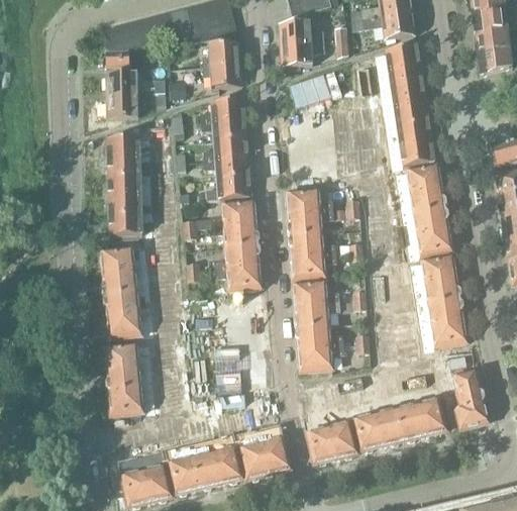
[(212,0),(205,2),(211,25),(222,22),(215,0),(212,0)]
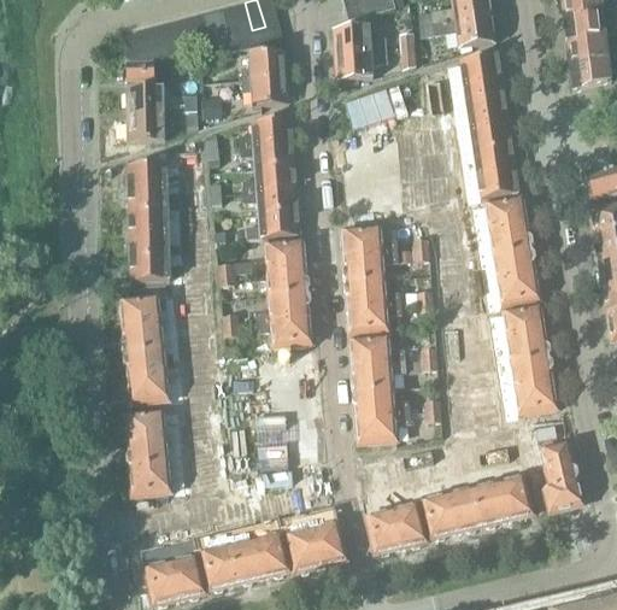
[(257,0),(265,27),(278,23),(272,0),(257,0)]
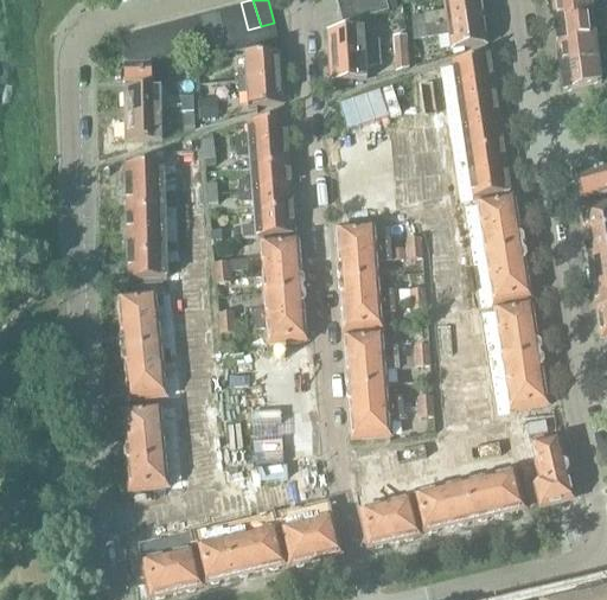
[(352,0),(338,4),(342,18),(343,17),(351,14),(356,14),(362,12),(369,11),(376,8),(382,7),(388,5),(387,0),(352,0)]
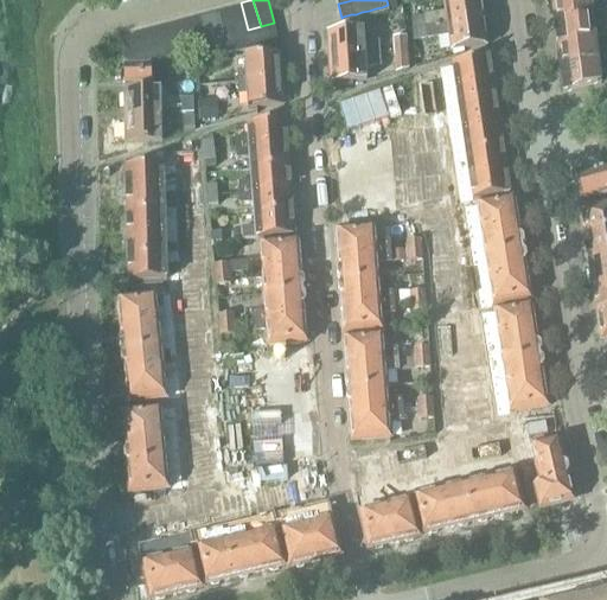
[(443,0),(446,8),(423,11),(426,23),(483,13),(480,0),(443,0)]
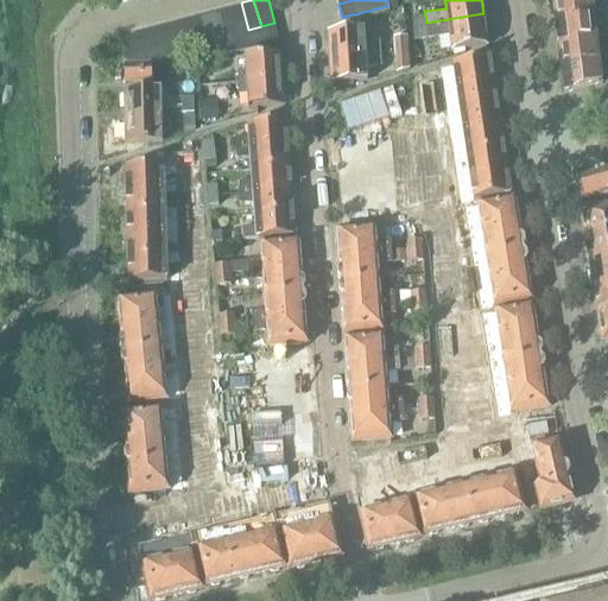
[(606,10),(605,2),(605,1),(591,4),(590,0),(552,0),(555,16),(606,10)]
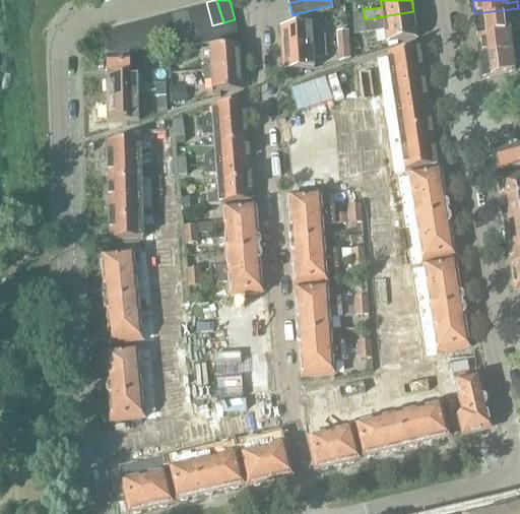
[(206,2),(195,5),(201,28),(210,26),(212,25),(206,2)]
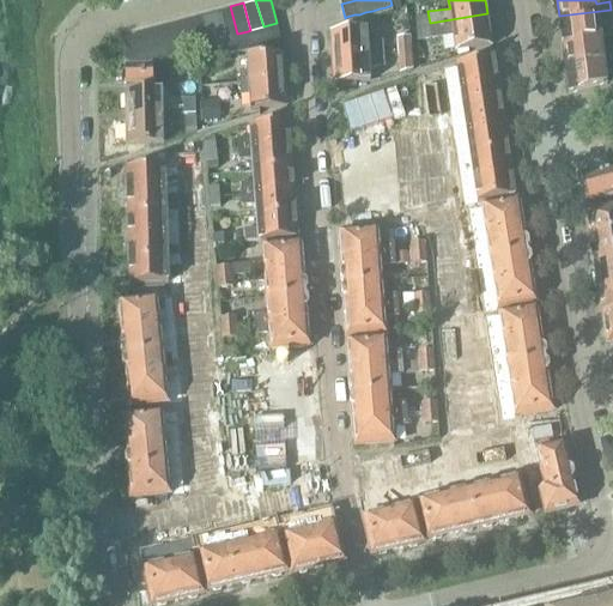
[(230,6),(217,10),(224,37),(234,35),(237,34),(230,6)]
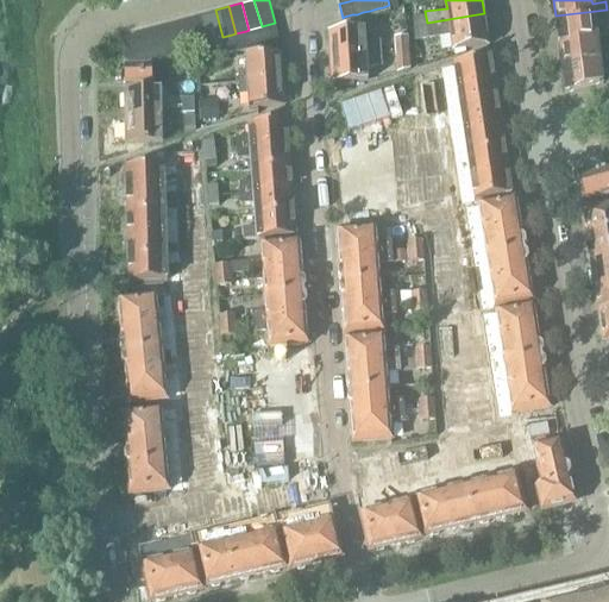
[(215,10),(202,13),(209,41),(223,37),(215,10)]
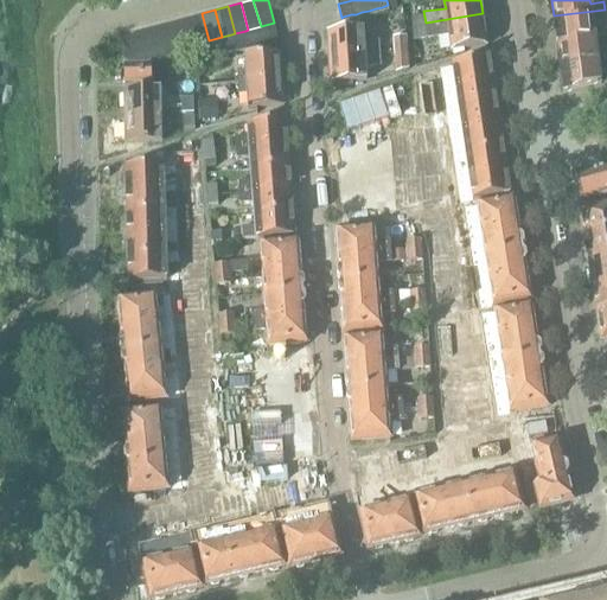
[(554,16),(556,38),(594,33),(606,31),(606,29),(605,10),(554,16)]
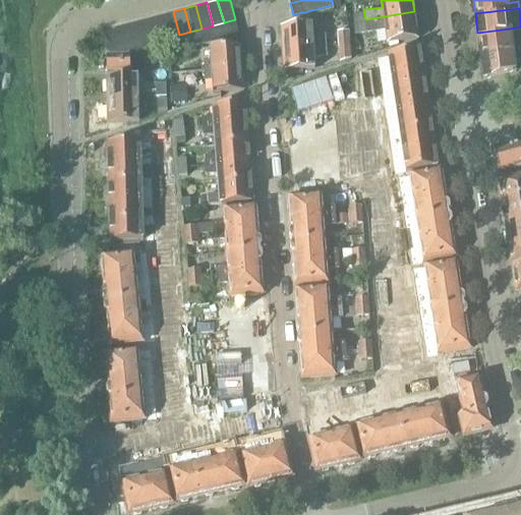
[(363,9),(352,11),(353,20),(365,19),(363,9)]
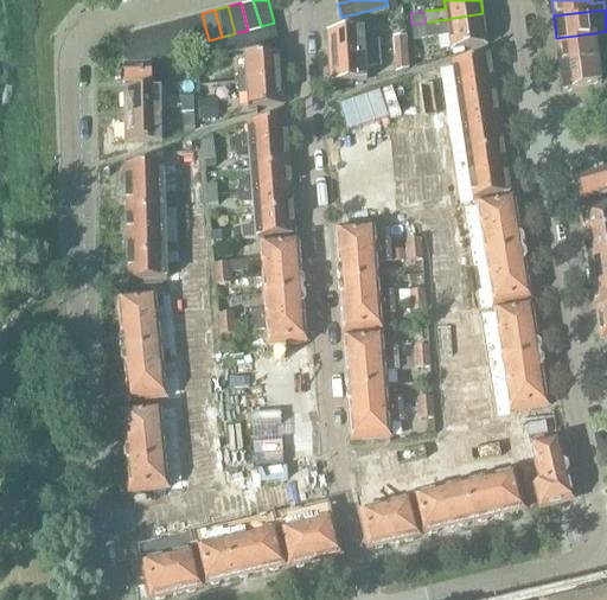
[(352,25),(326,26),(327,39),(328,49),(328,52),(365,50),(378,49),(378,37),(371,37),(364,37),(363,37),(363,24),(362,12),(356,14),(351,14),(352,17),(352,25)]
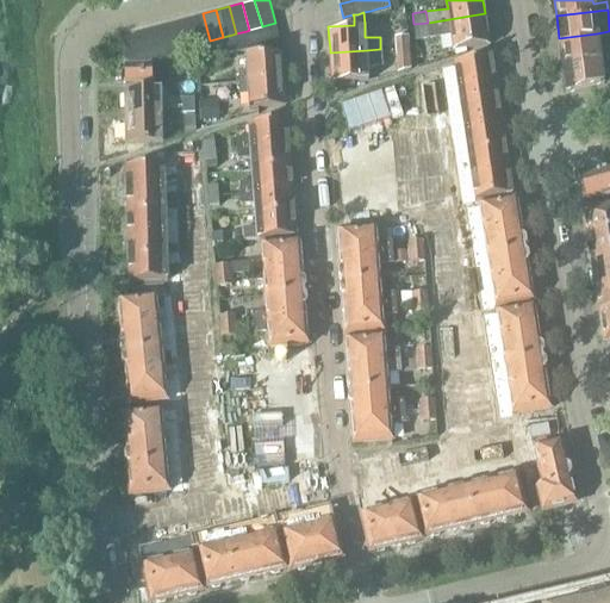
[(203,13),(190,16),(197,44),(210,41),(203,13)]
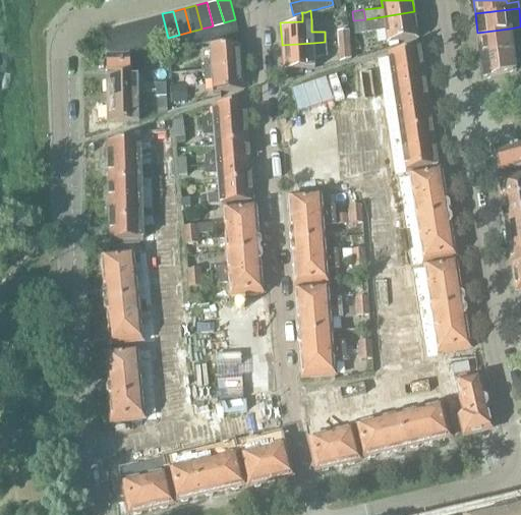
[(414,11),(365,19),(366,25),(366,29),(385,25),(387,39),(417,34),(414,11)]
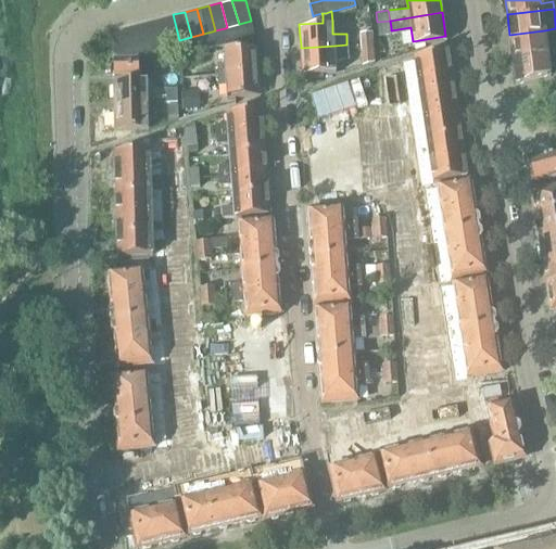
[(173,14),(161,17),(167,43),(179,40),(173,14)]
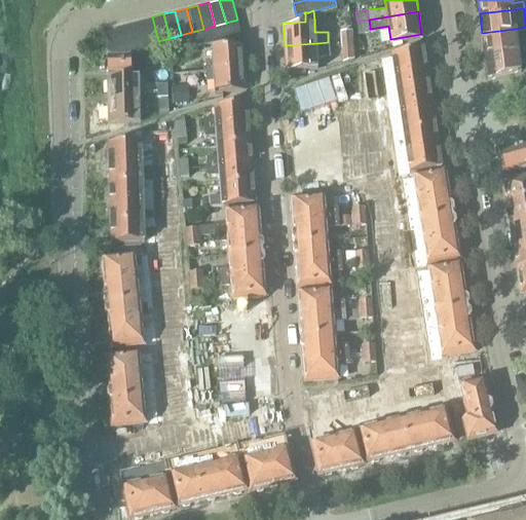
[(152,16),(141,20),(147,43),(158,41),(152,16)]
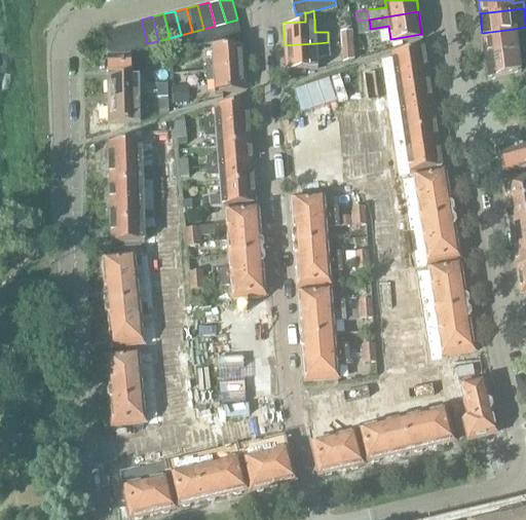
[(141,20),(129,23),(136,46),(147,43),(141,20)]
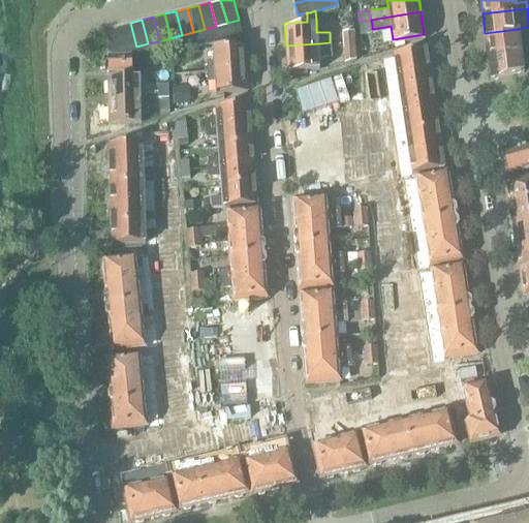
[(227,23),(216,26),(214,27),(217,38),(242,32),(239,20),(227,23)]
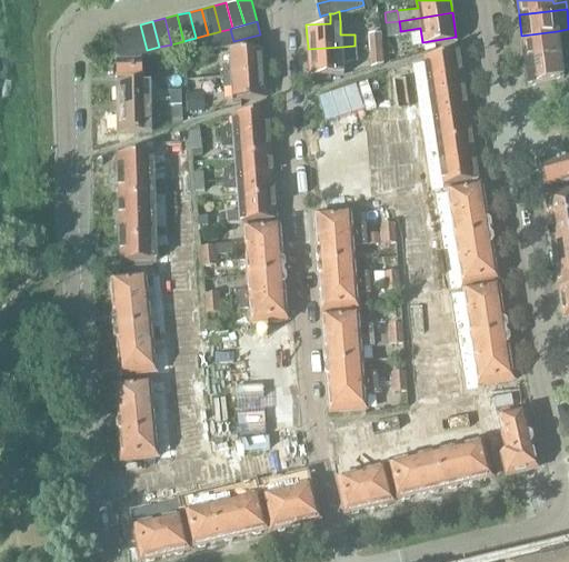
[(399,21),(386,22),(387,33),(400,31),(400,28),(399,21)]
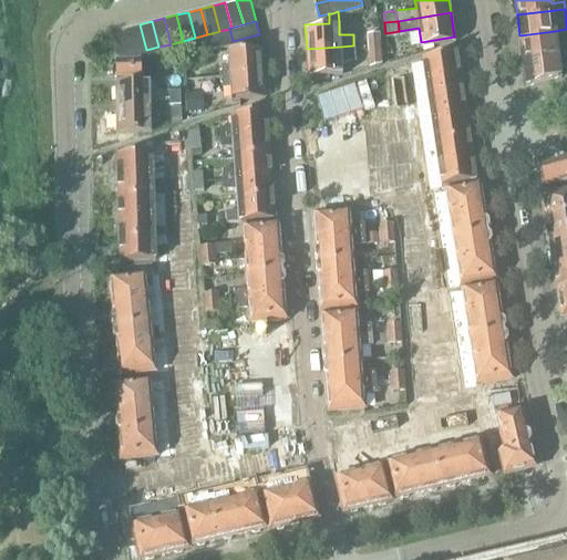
[(140,24),(127,28),(134,52),(146,50),(140,24)]
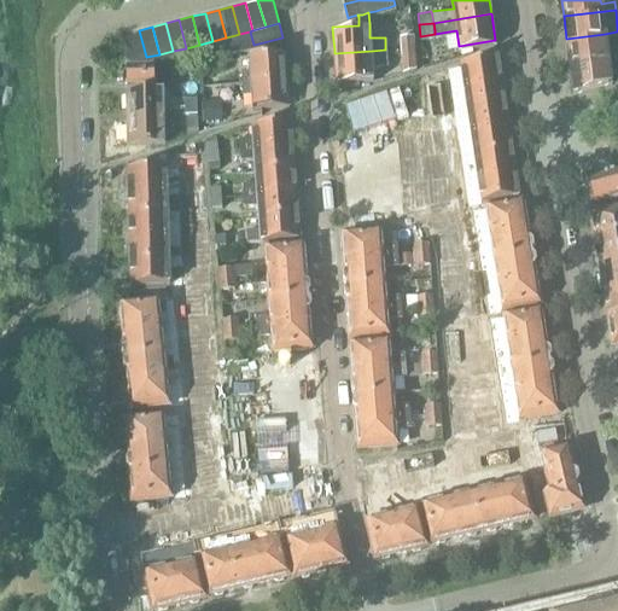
[(146,57),(139,30),(124,34),(126,57),(146,57)]
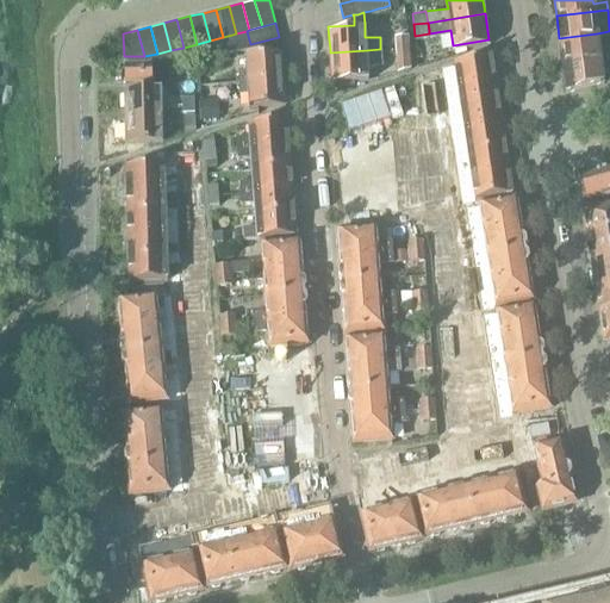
[(247,31),(236,33),(232,35),(235,48),(238,47),(250,44),(247,31)]
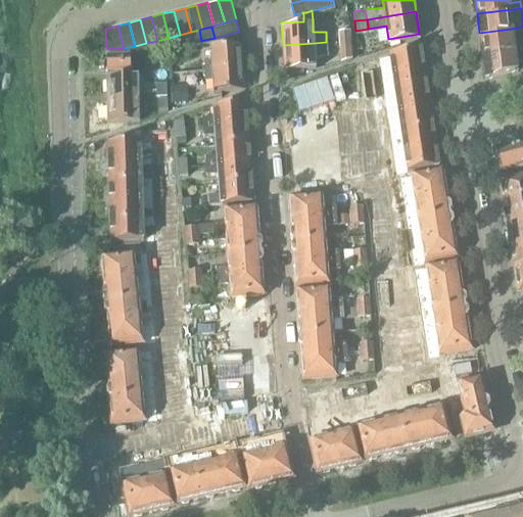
[(482,52),(522,47),(522,38),(513,39),(512,29),(479,33),(482,52)]
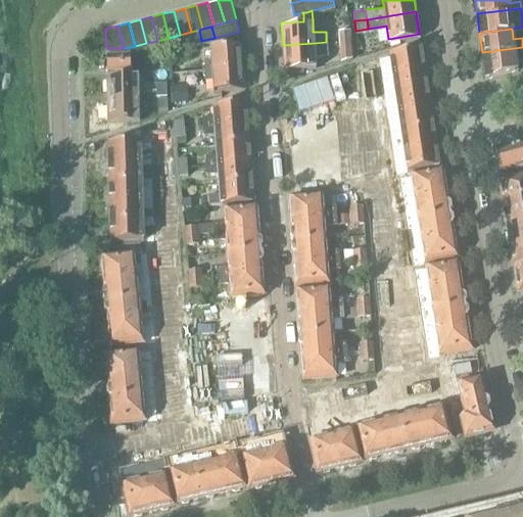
[(199,30),(191,32),(193,41),(201,41),(199,30)]
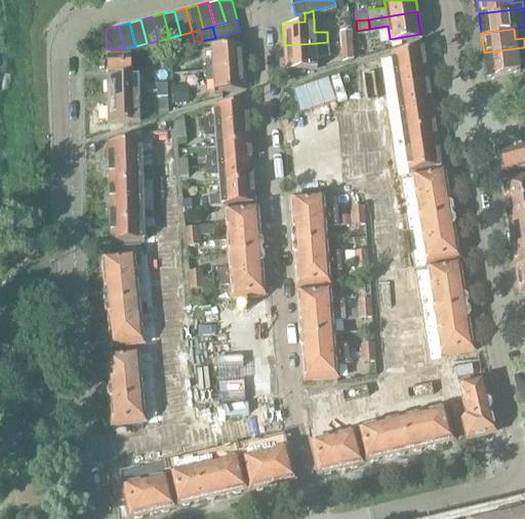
[(340,31),(341,41),(352,40),(351,31),(340,31)]
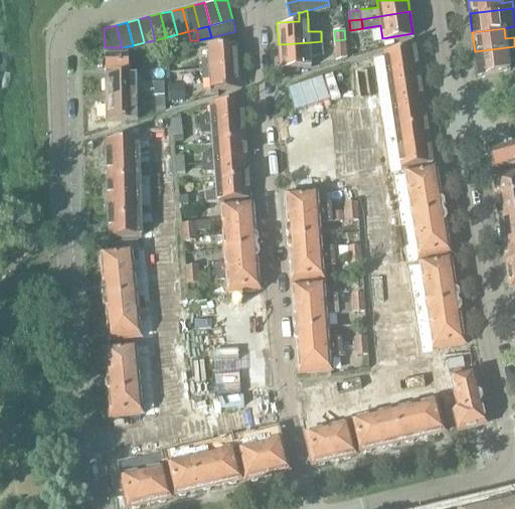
[(345,39),(335,40),(335,41),(334,41),(335,56),(346,53),(345,39)]
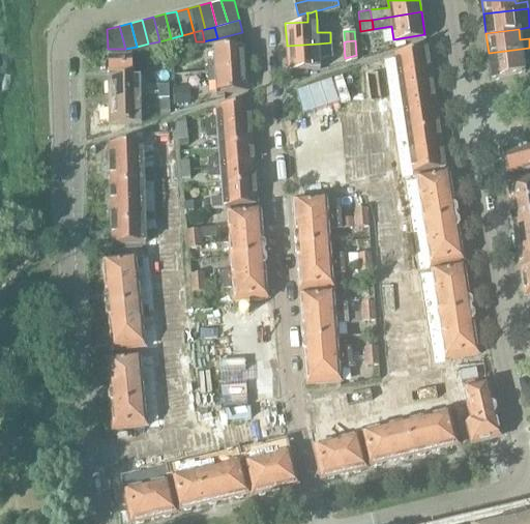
[(206,57),(207,67),(246,64),(244,42),(213,45),(214,57),(206,57)]
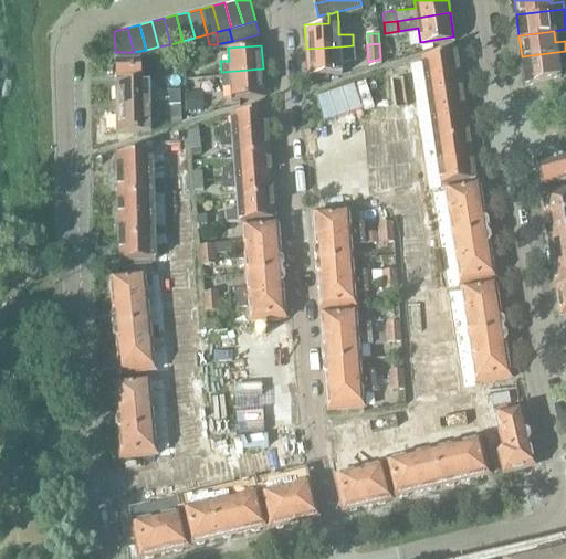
[(341,46),(306,49),(307,73),(341,71),(341,57),(354,56),(353,45),(341,46)]
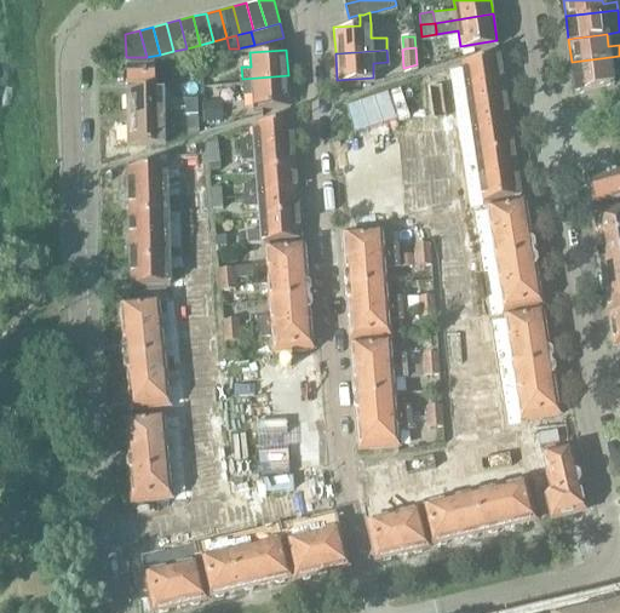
[(463,73),(448,75),(451,86),(503,78),(499,55),(461,59),(463,73)]
